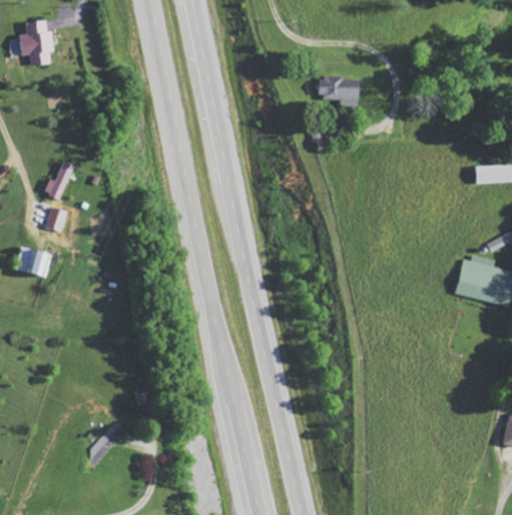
[(25,23),(27,36),(9,38),(10,54),(28,52),(30,66),(51,63),(49,53),(54,52),(51,31),(47,31),(46,20),(25,23)]
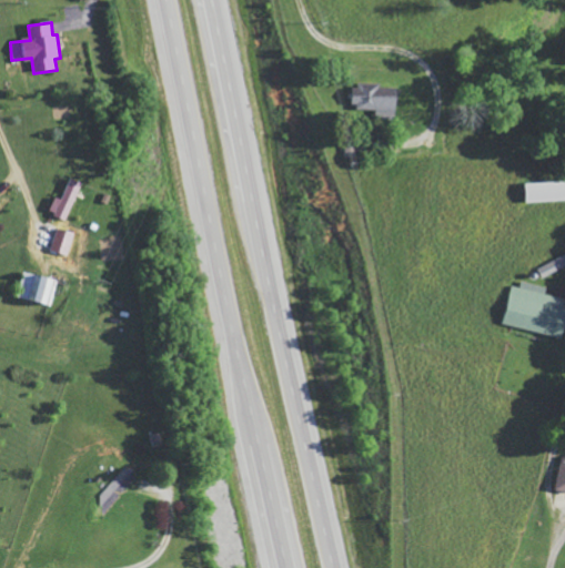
[(355,83),(353,114),(395,118),(397,87),(355,83)]
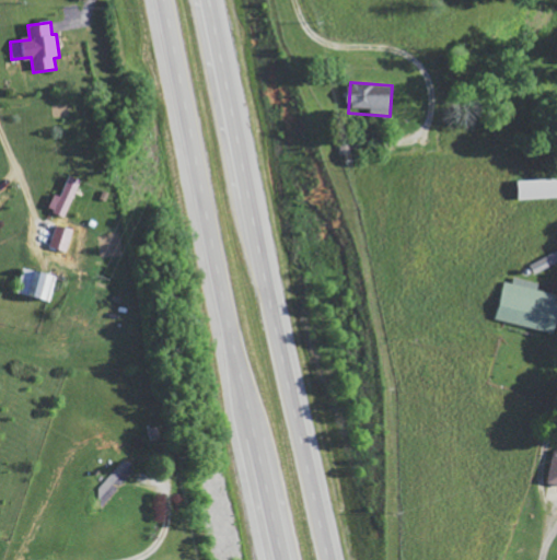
[(59,196),(53,195),(48,211),(67,216),(78,179),(65,175),(59,196)]
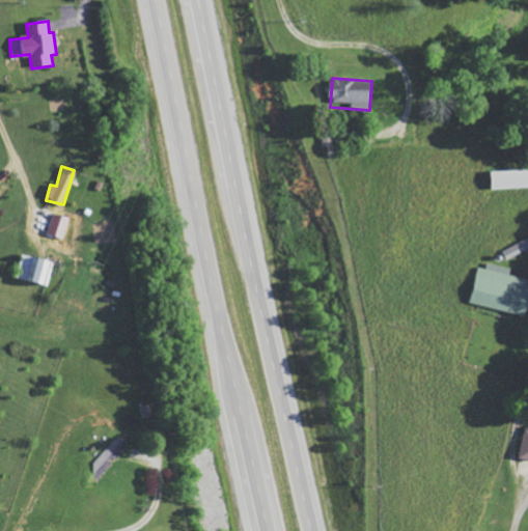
[(527,170),(492,171),(492,190),(527,189),(527,170)]
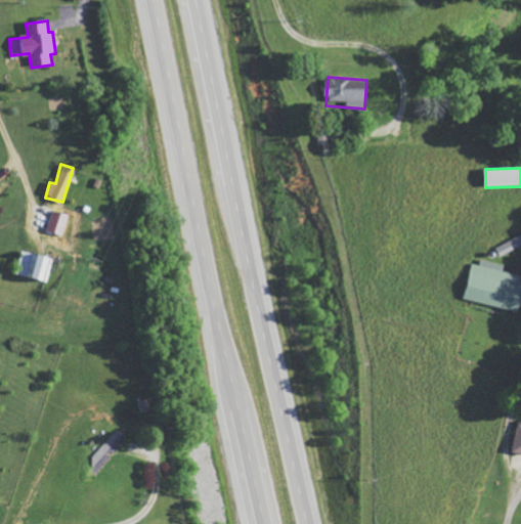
[(47,231),(61,235),(68,215),(53,211),(47,231)]
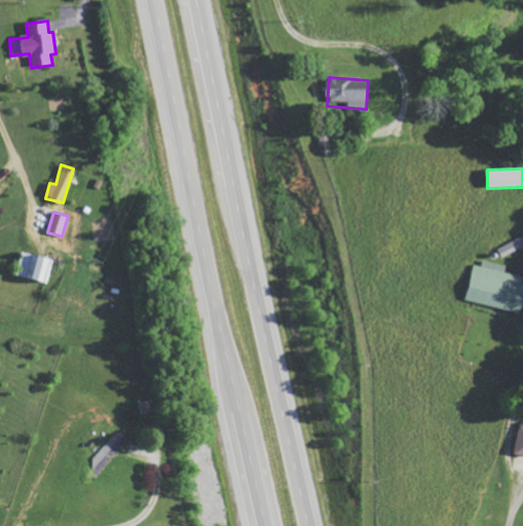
[(53,260),(22,252),(15,274),(47,283),(53,260)]
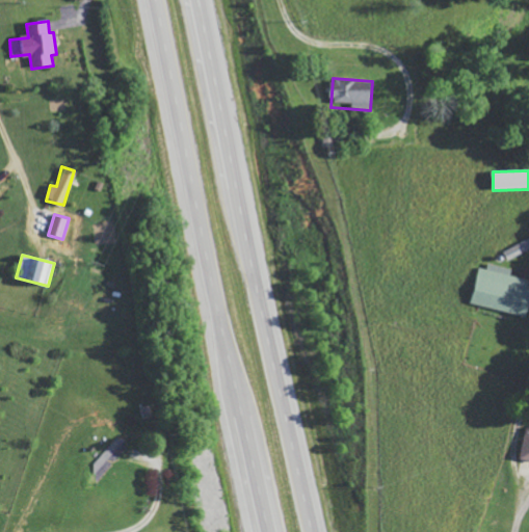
[(510,269),(486,264),(485,269),(478,268),(471,304),(526,316),(528,301),(528,280),(508,275),(510,269)]
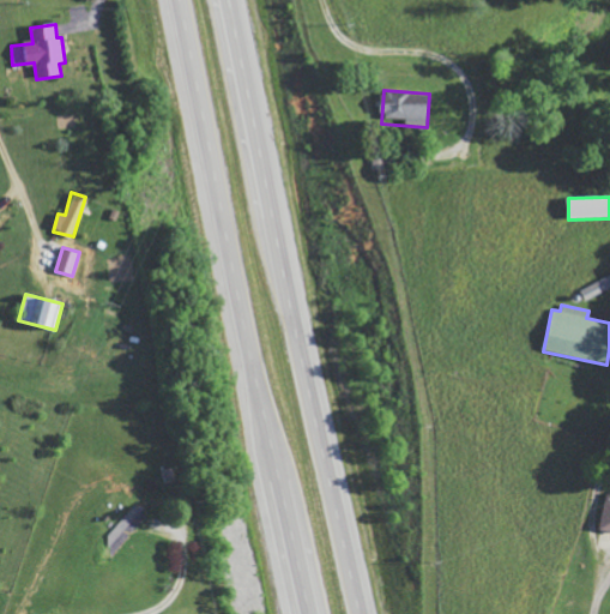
[(609,493),(607,493),(598,529),(609,531),(609,493)]
